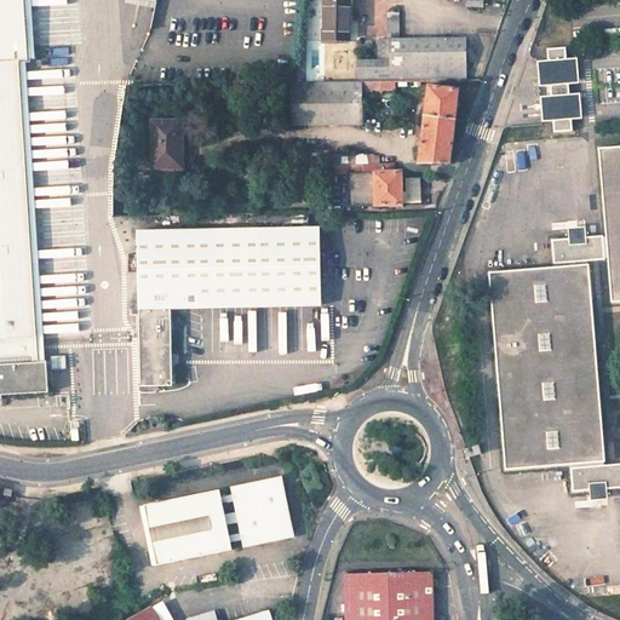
[(0,0),(0,394),(50,391),(47,361),(46,361),(40,361),(22,86),(21,61),(28,59),(23,0),(0,0)]
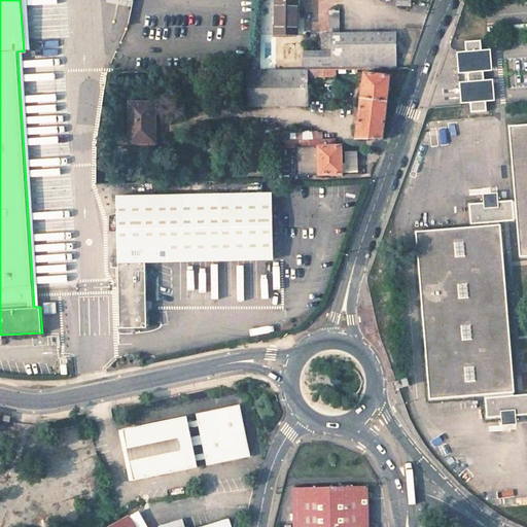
[(20,0),(24,50),(29,50),(26,0),(20,0)]
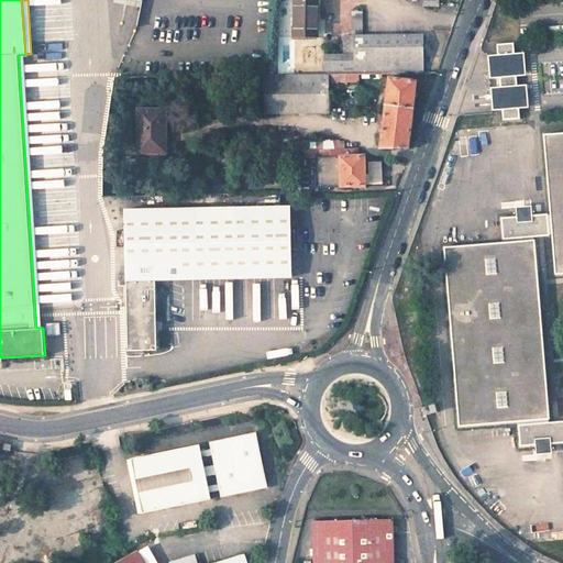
[(318,0),(296,0),(296,35),(318,35),(318,0)]
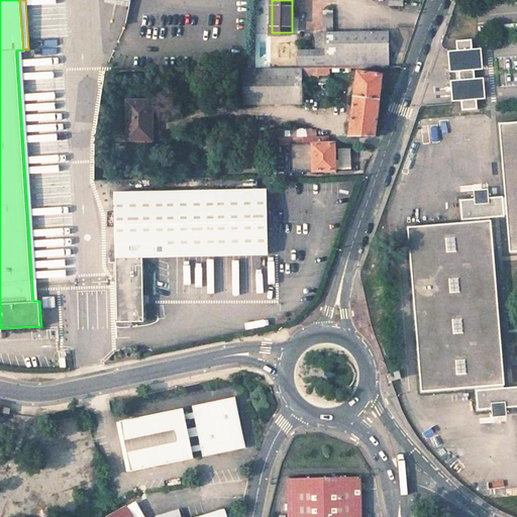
[(324,11),(324,31),(334,31),(334,11),(324,11)]
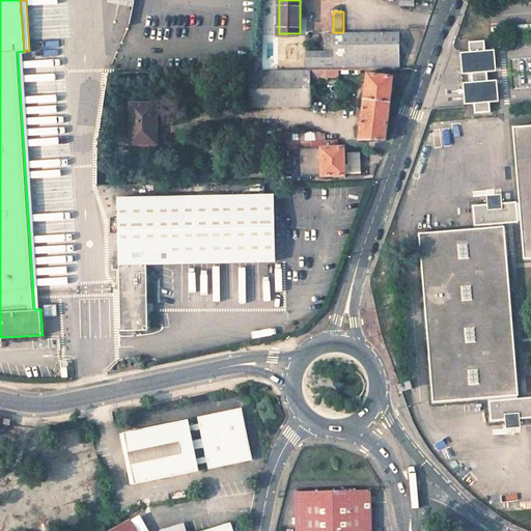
[(399,70),(398,32),(334,32),(334,51),(308,52),(308,71),(309,71),(312,71),(317,70),(328,70),(360,70),(399,70)]
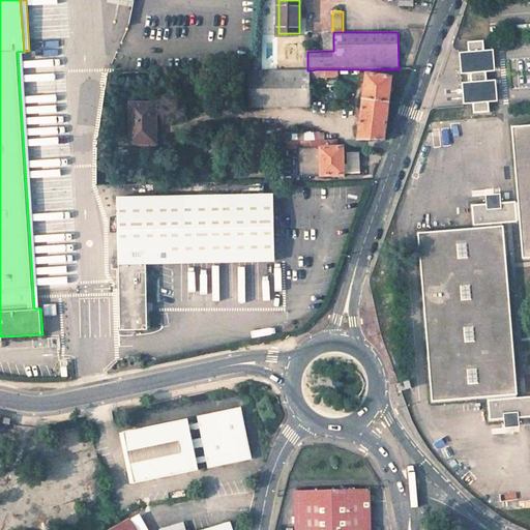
[(466,55),(481,54),(481,52),(480,42),(465,43),(466,54),(466,55)]
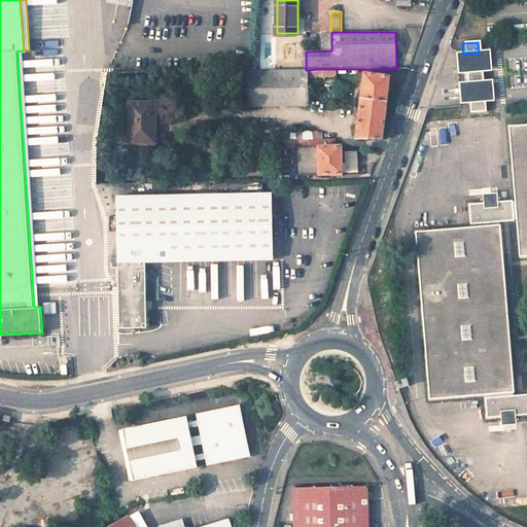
[(463,54),(454,54),(454,56),(455,61),(456,75),(465,75),(465,73),(481,72),(481,73),(490,72),(489,59),(488,50),(479,51),(479,54),(463,55),(463,54)]
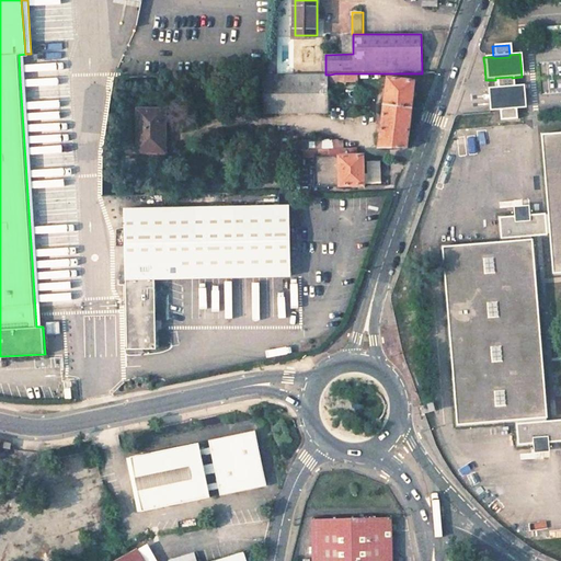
[(298,75),(299,66),(284,66),(284,68),(265,68),(265,75),(298,75)]
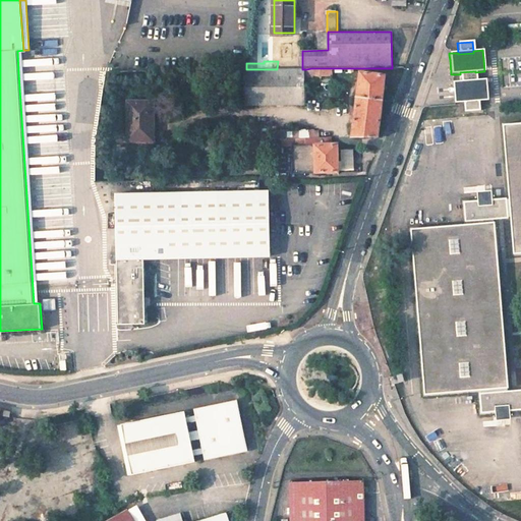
[(312,77),(322,77),(322,75),(322,68),(311,68),(312,77)]
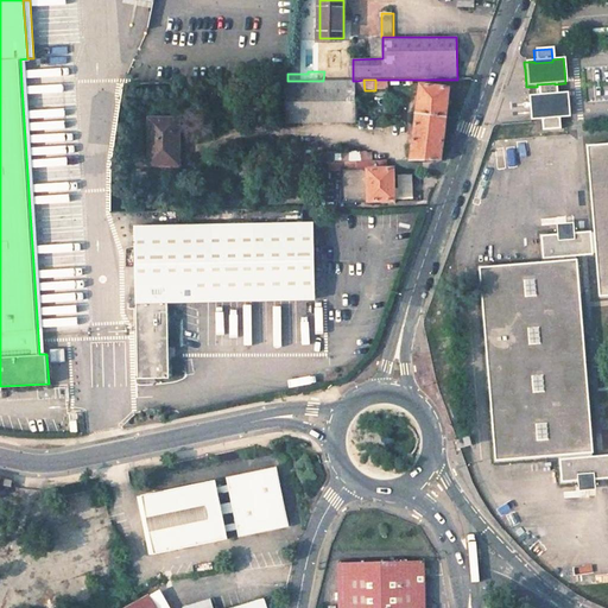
[(355,120),(354,81),(353,81),(323,81),(287,81),(289,121),(355,120)]
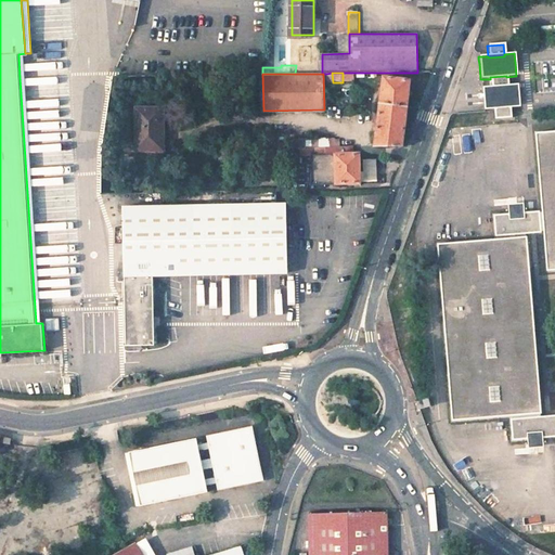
[(25,76),(20,77),(36,323),(41,323),(25,76)]
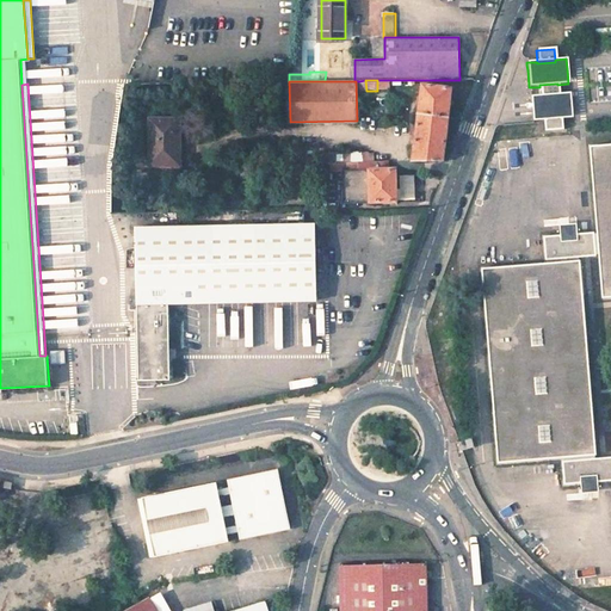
[(541,98),(559,97),(559,94),(557,85),(557,84),(539,85),(539,87),(541,97),(541,98)]
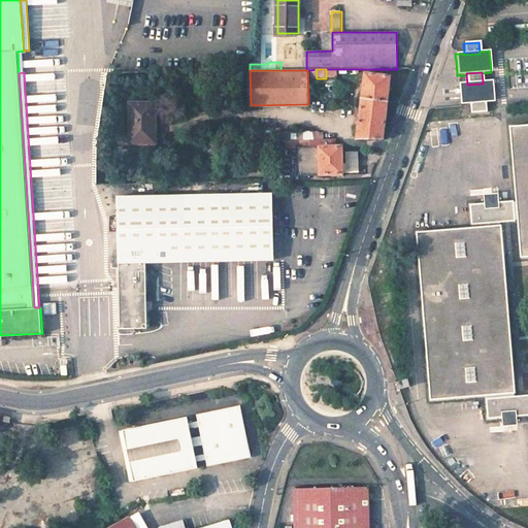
[(391,76),(366,73),(357,139),(384,138),(386,123),(389,95),(391,76)]
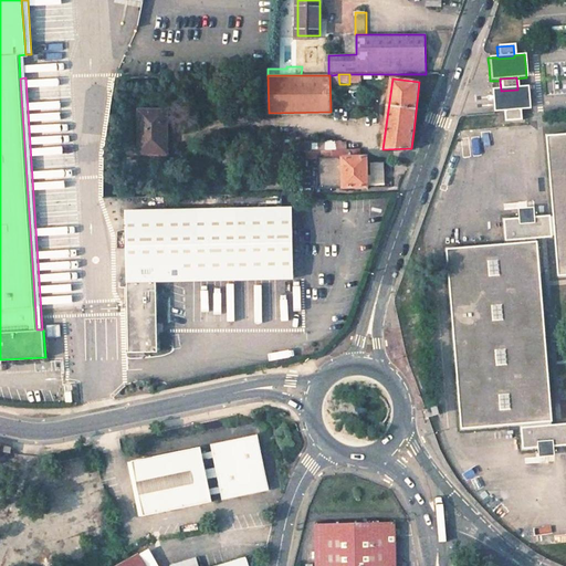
[(501,90),(491,91),(492,101),(493,114),(503,113),(502,111),(519,109),(520,111),(530,111),(528,98),(527,87),(517,87),(517,90),(501,91),(501,90)]
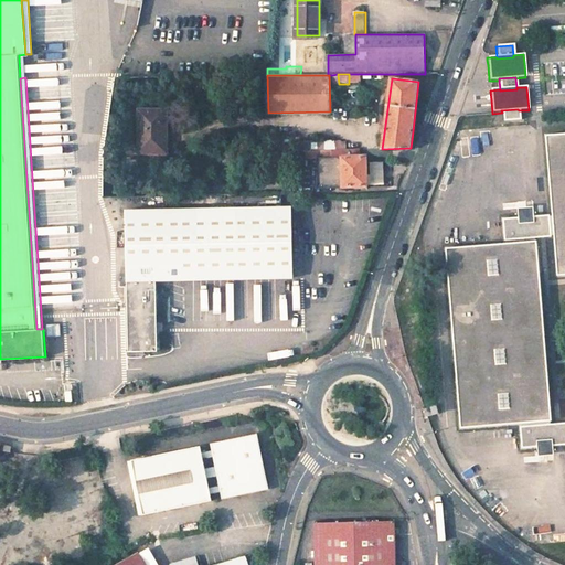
[(167,109),(140,109),(140,152),(162,152),(162,134),(167,134),(167,109)]
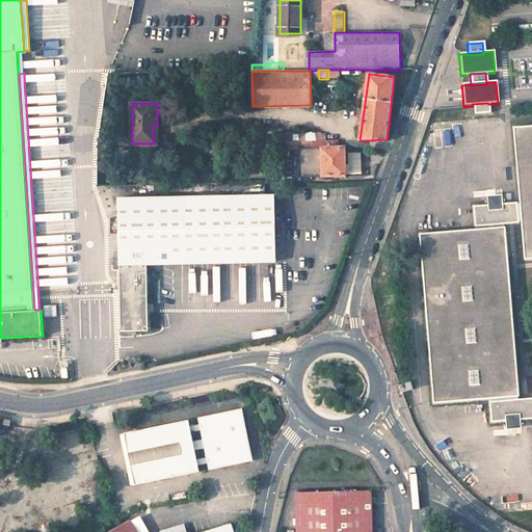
[(487,103),(472,104),(473,106),(474,115),(488,114),(488,104),(487,103)]
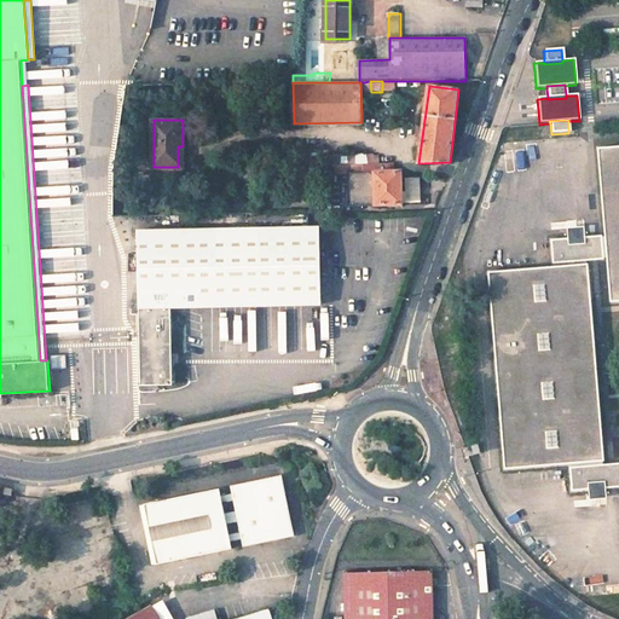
[(618,437),(618,435),(601,438),(601,434),(602,434),(586,266),(585,266),(585,264),(602,261),(602,260),(606,260),(609,305),(618,304),(618,148),(595,150),(603,238),(601,238),(601,237),(549,242),(551,266),(553,266),(553,268),(486,275),(504,472),(571,466),(571,469),(570,469),(572,493),(618,489),(618,437)]
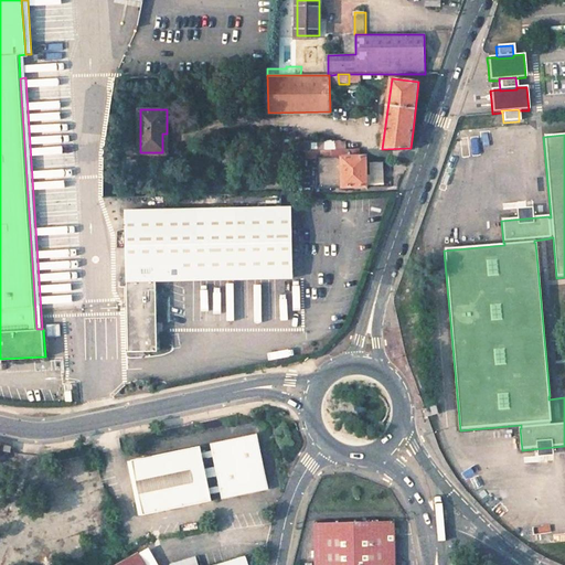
[(337,140),(296,141),(296,142),(295,151),(315,150),(337,150),(337,141),(337,140)]
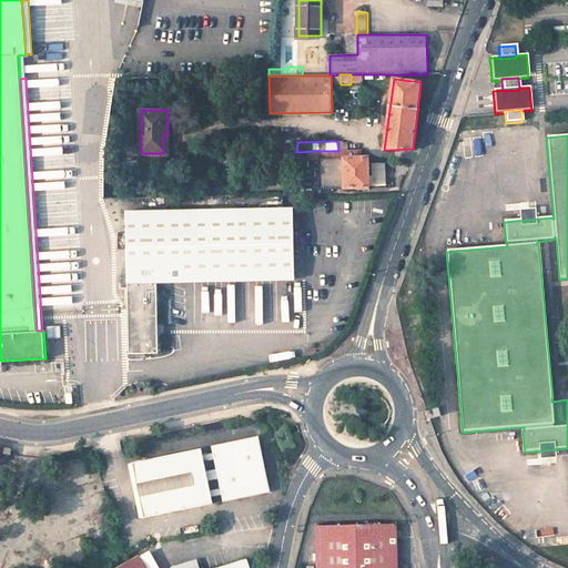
[(235,146),(227,146),(227,152),(226,152),(226,164),(237,163),(237,152),(235,152),(235,146)]
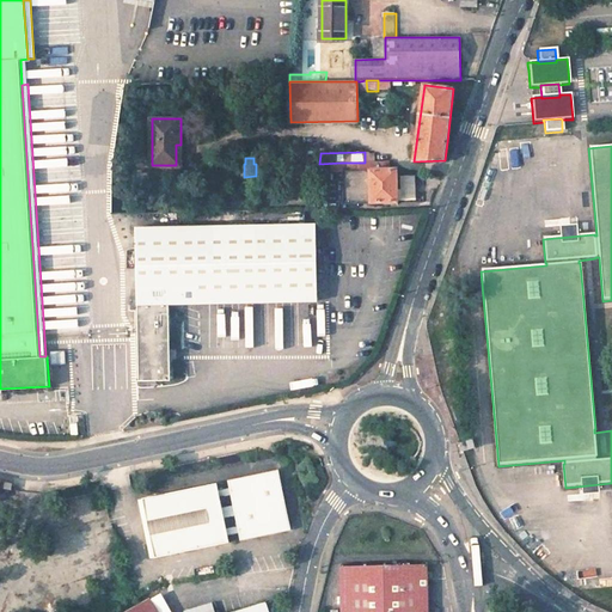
[(371,170),(371,202),(398,201),(397,170),(390,169),(371,170)]
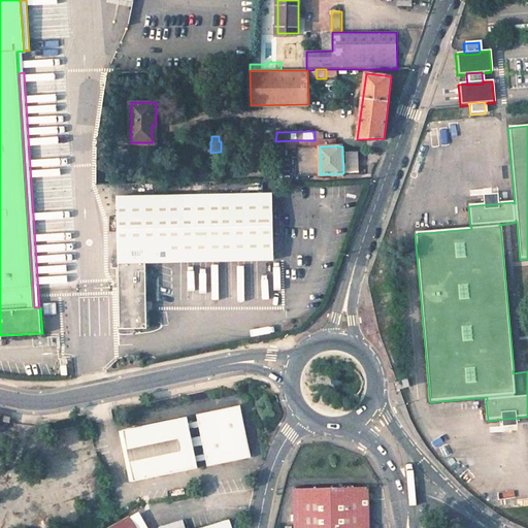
[(272,194),(118,197),(120,304),(121,328),(147,328),(146,262),(274,259),(272,194)]
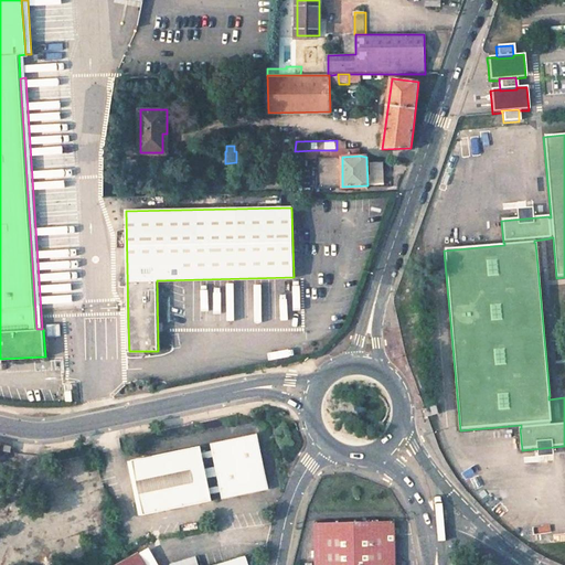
[(224,497),(269,488),(258,434),(212,443),(213,448),(202,450),(201,445),(132,459),(144,513),(213,499),(212,493),(222,491),(224,497)]
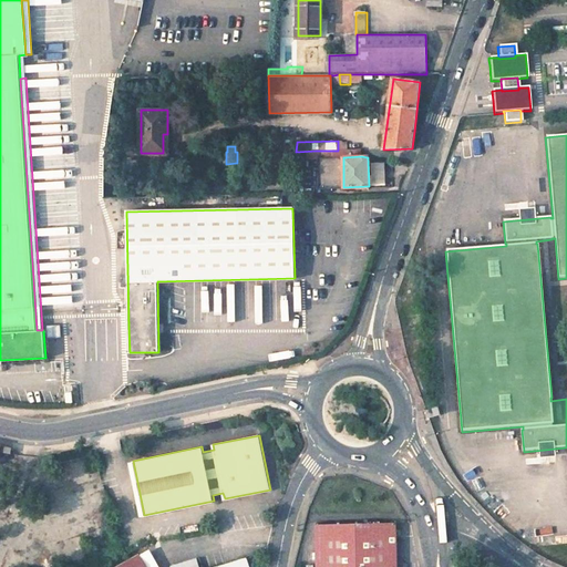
[(0,452),(0,451),(11,454),(13,447),(0,444),(0,452)]
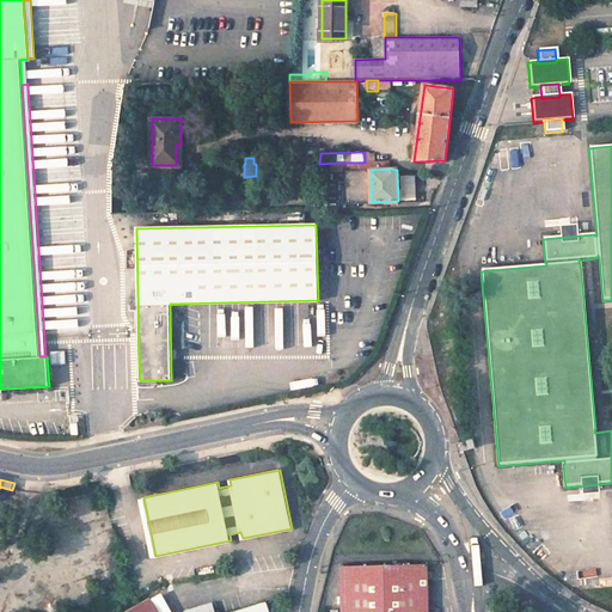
[(17,500),(7,499),(6,507),(16,508),(17,500)]
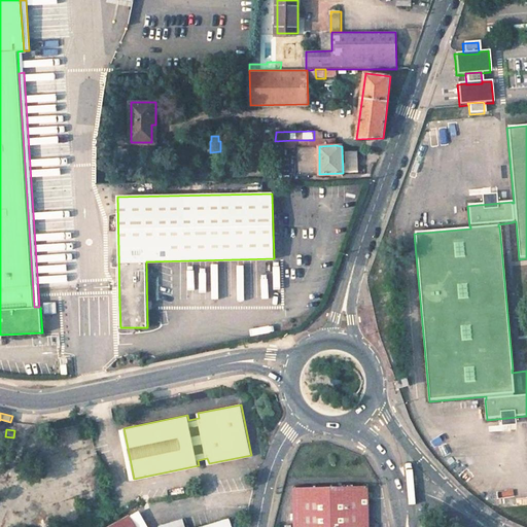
[(369,526),(367,486),(295,487),(295,526),(369,526)]
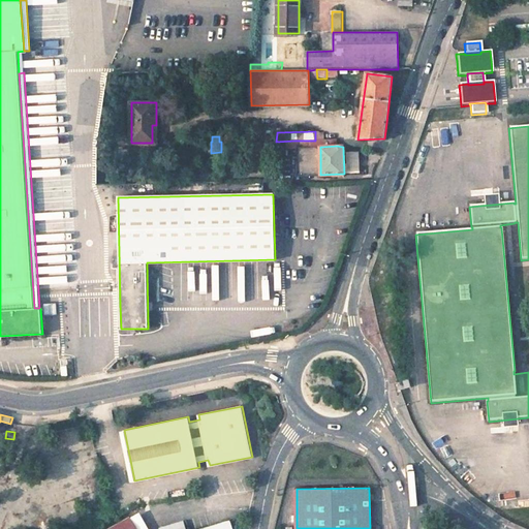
[(136,528),(148,528),(139,514),(131,519),(136,528)]
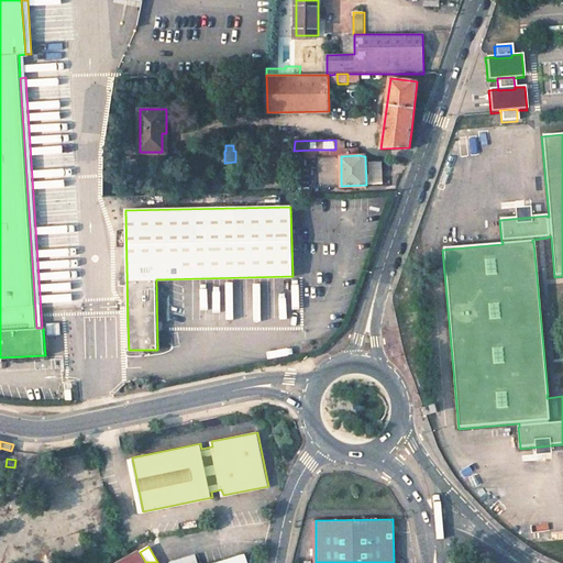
[(145,562),(140,552),(119,562),(145,562)]
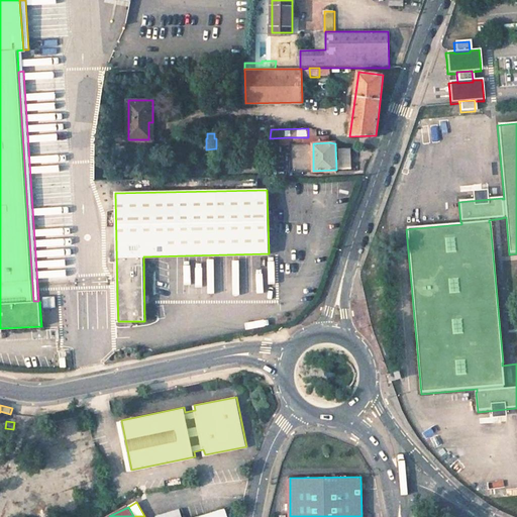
[(227,516),(228,516),(225,508),(197,516),(227,516)]
